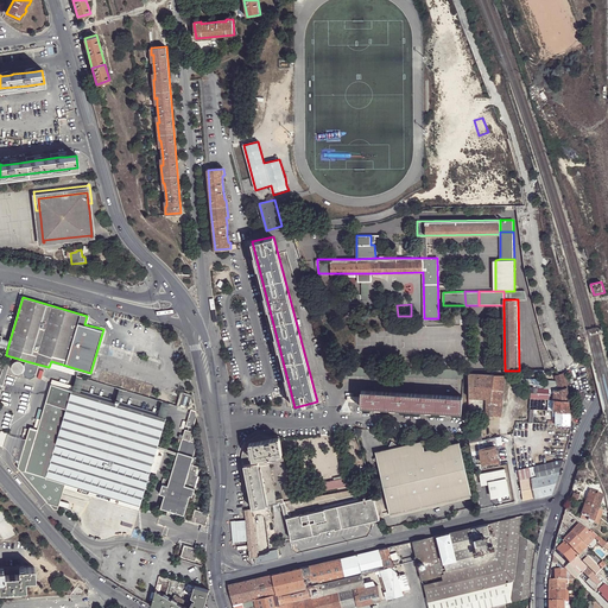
[(7,358),(0,380),(0,385),(4,387),(11,359),(7,358)]
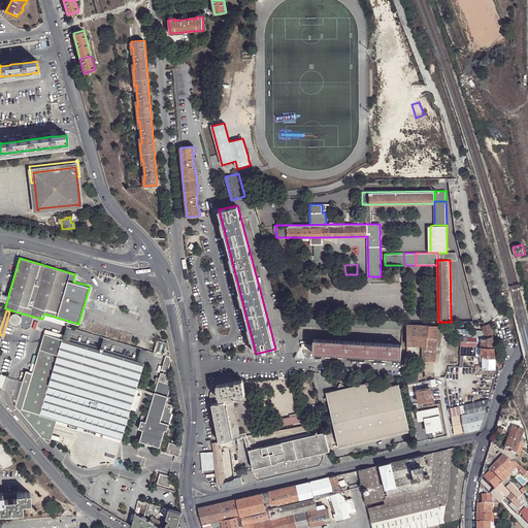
[(22,319),(22,317),(21,316),(20,315),(18,314),(14,314),(12,315),(11,317),(11,319),(11,322),(13,323),(13,324),(17,324),(19,324),(21,323),(22,321),(22,319)]
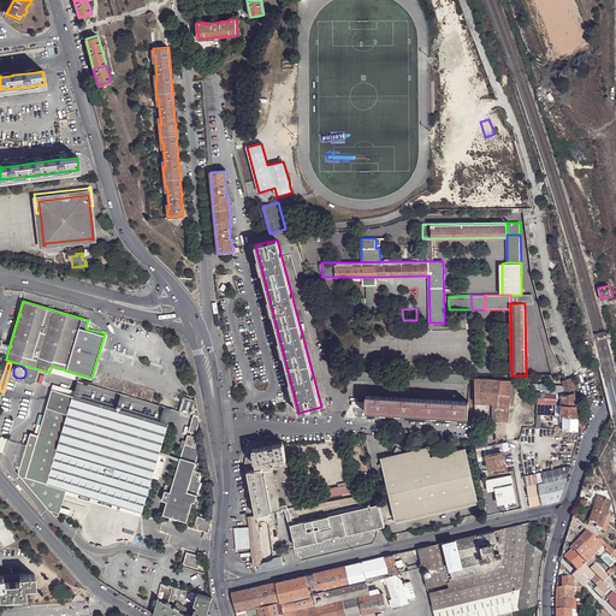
[(40,369),(27,366),(25,369),(25,372),(25,374),(24,377),(27,381),(33,383),(36,380),(40,369)]
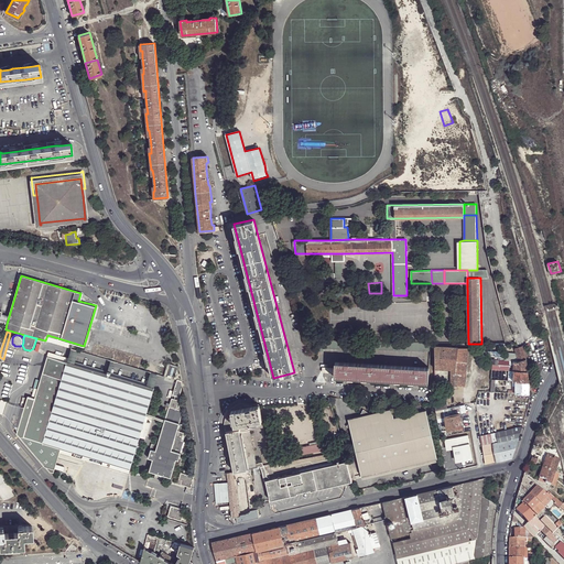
[(73,343),(47,335),(45,340),(72,347),(73,343)]
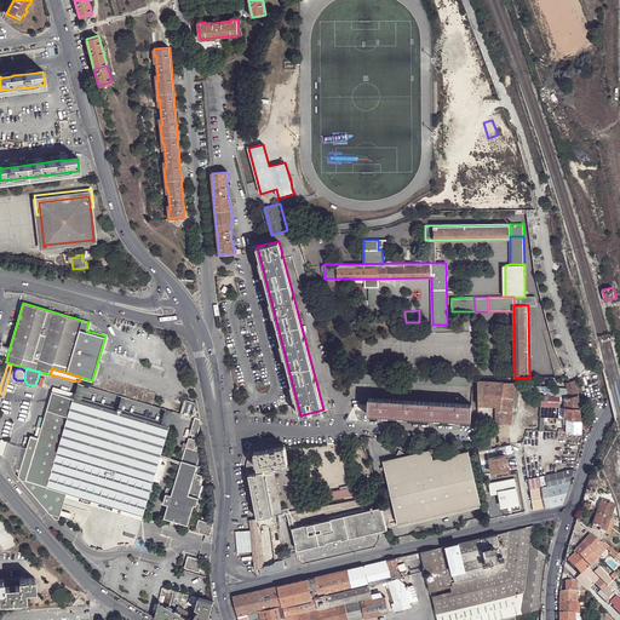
[(101,389),(124,396),(127,396),(153,405),(156,392),(104,377),(101,389)]
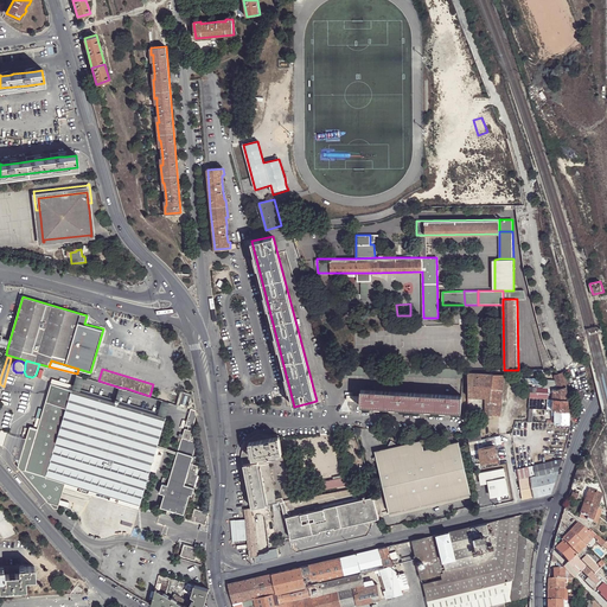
[(566,387),(562,372),(555,375),(556,381),(544,379),(544,388),(553,389),(556,389),(566,387)]
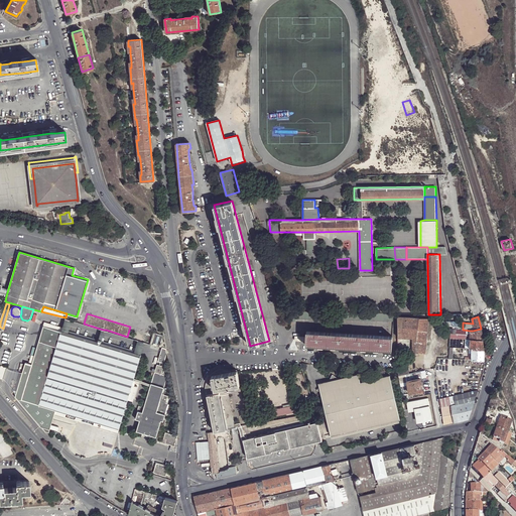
[(427,318),(396,317),(398,338),(413,339),(412,349),(412,353),(425,354),(427,318)]
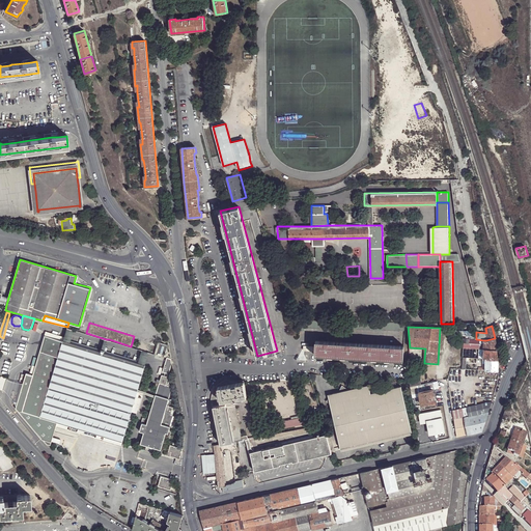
[(75,330),(68,328),(67,334),(65,337),(64,340),(50,337),(46,335),(33,374),(23,411),(40,417),(57,422),(120,441),(122,442),(133,410),(138,411),(142,396),(137,395),(146,365),(145,364),(147,358),(149,352),(143,350),(141,356),(139,363),(105,353),(107,345),(109,339),(106,339),(104,345),(102,352),(71,342),(74,336),(75,330)]
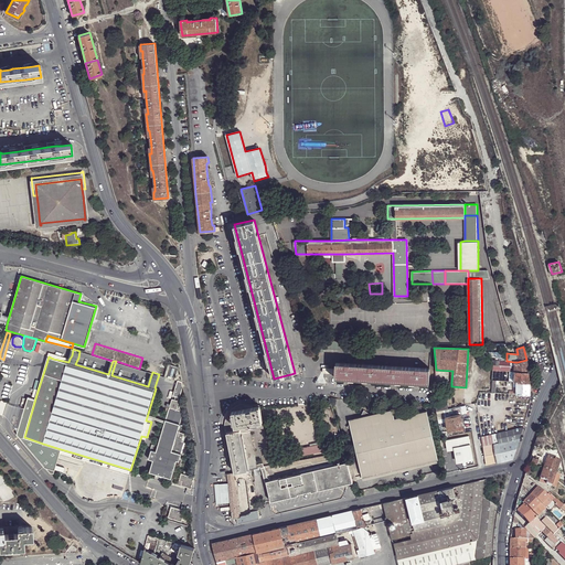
[(514,362),(514,371),(529,372),(526,360),(518,362),(514,362)]
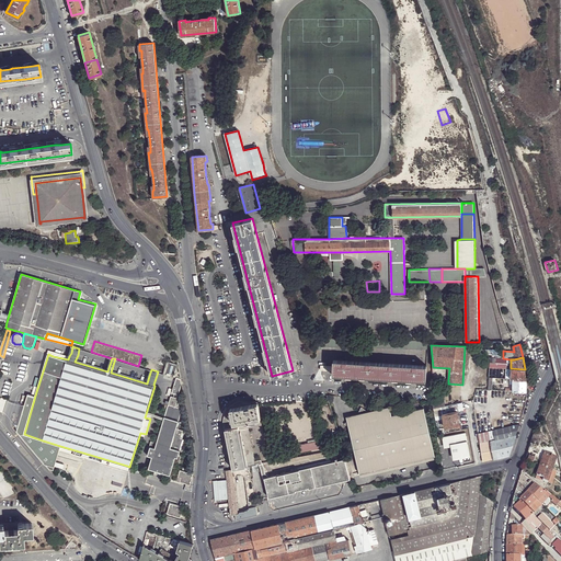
[(490,365),(490,366),(505,367),(511,368),(511,359),(503,358),(490,358),(490,359),(490,365)]
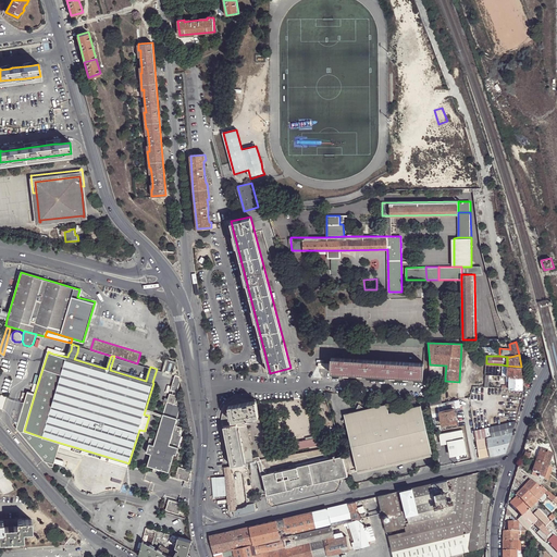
[(423,378),(423,363),(332,357),(331,363),(331,368),(331,372),(423,378)]
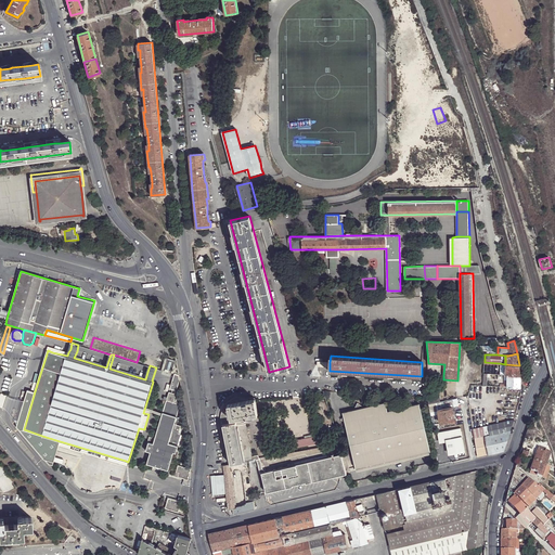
[(507,375),(520,376),(519,365),(505,364),(505,375),(507,375)]
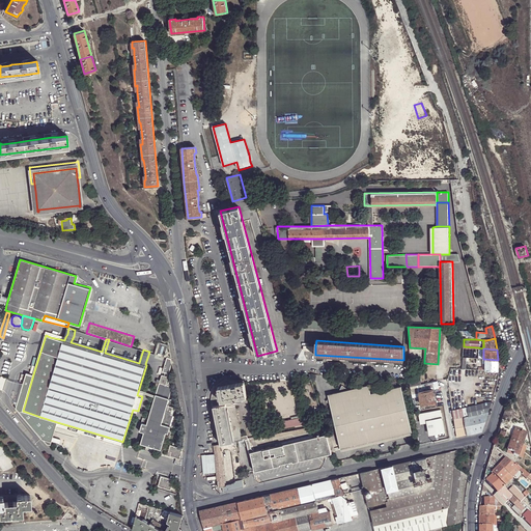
[(173,363),(172,359),(168,357),(163,371),(169,373),(172,363),(173,363)]
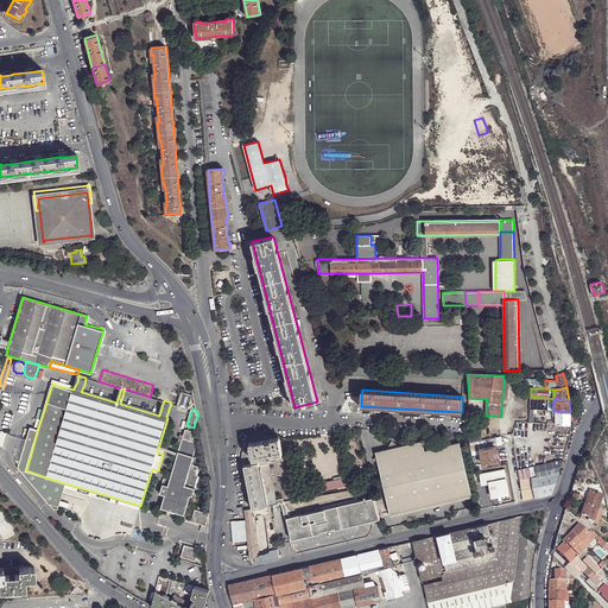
[(558,425),(570,425),(570,412),(556,411),(556,424),(558,425)]
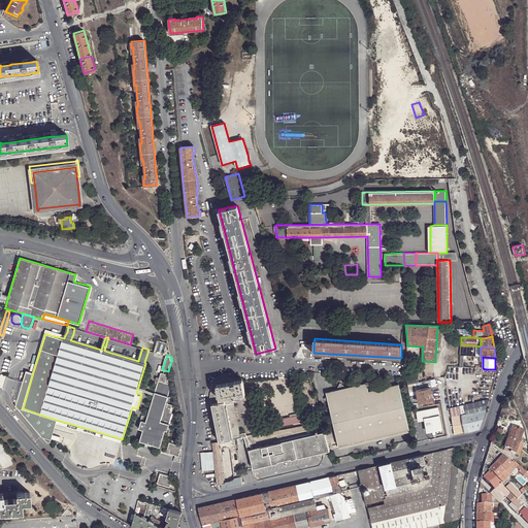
[(19,409),(23,408),(33,372),(27,370),(15,405),(19,409)]
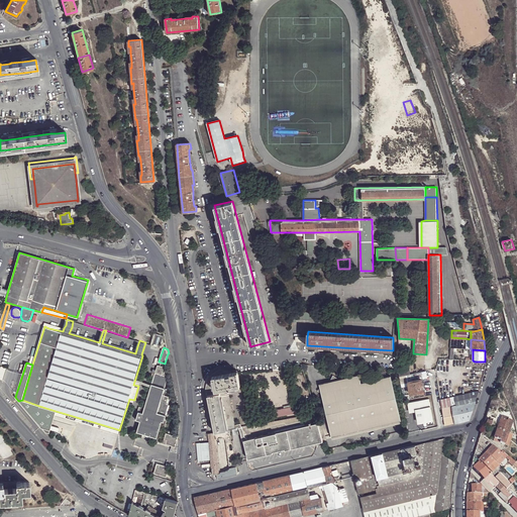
[(157,437),(162,421),(164,421),(170,404),(167,404),(169,396),(164,394),(168,376),(163,374),(165,367),(158,365),(157,370),(152,369),(151,372),(156,373),(144,408),(137,417),(136,420),(140,421),(137,431),(157,437)]
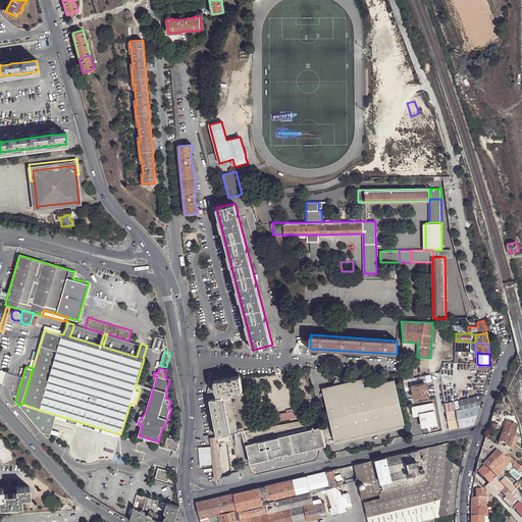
[(402,370),(403,379),(413,377),(412,370),(402,370)]
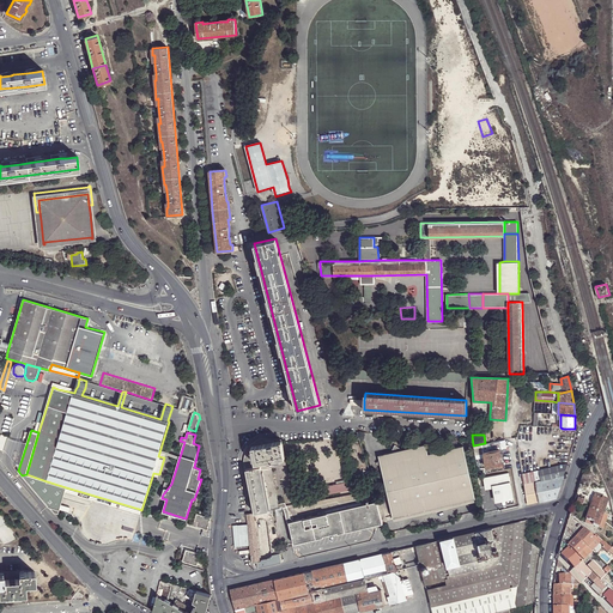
[(254,513),(272,510),(279,508),(277,498),(274,485),(273,481),(271,467),(286,465),(281,441),(265,441),(262,441),(258,442),(254,444),(250,447),(246,456),(246,457),(244,461),(244,466),(254,513)]
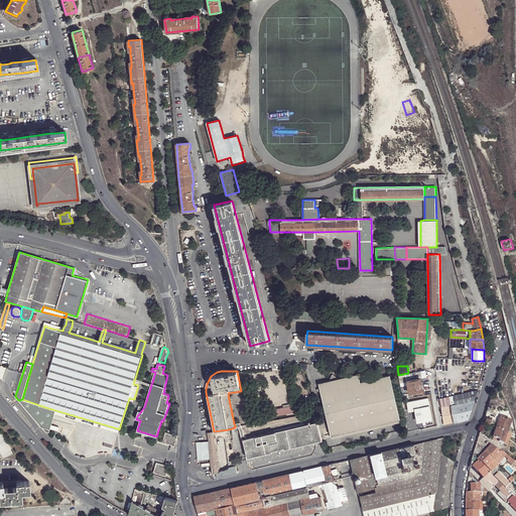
[(422,378),(420,371),(417,371),(408,373),(398,375),(399,383),(407,381),(409,394),(422,391),(422,389),(421,386),(420,379),(422,378)]
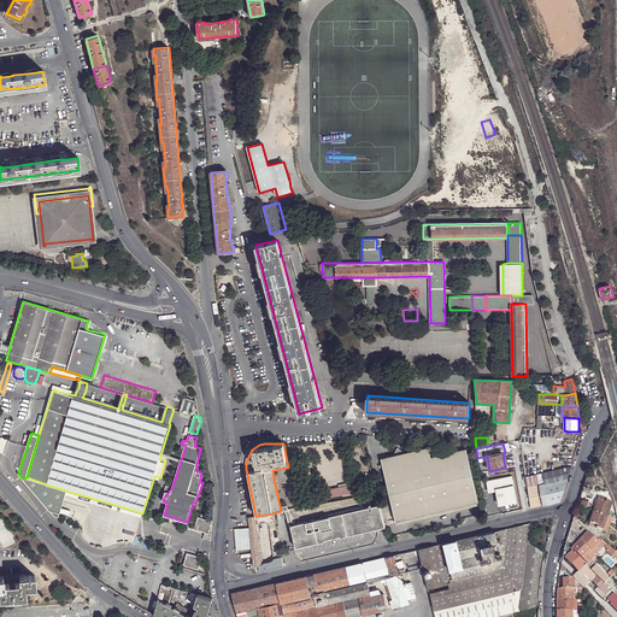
[(479,501),(466,448),(430,457),(429,447),(381,459),(397,521),(479,501)]
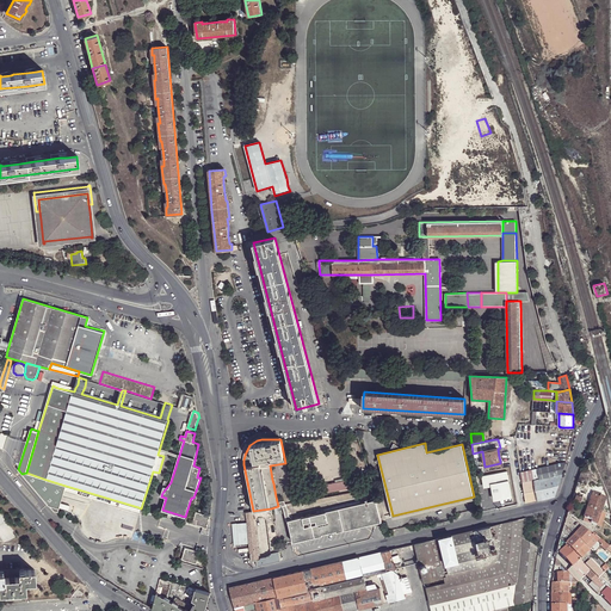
[(537,469),(520,473),(525,503),(537,500),(555,497),(566,462),(537,469)]
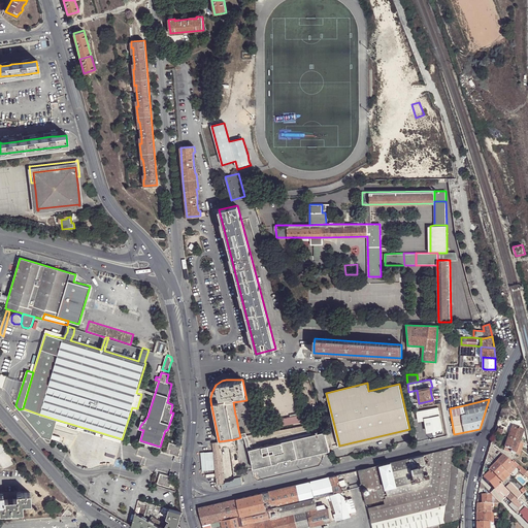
[(437,406),(416,410),(418,419),(424,418),(426,430),(435,428),(437,433),(442,432),(437,406)]
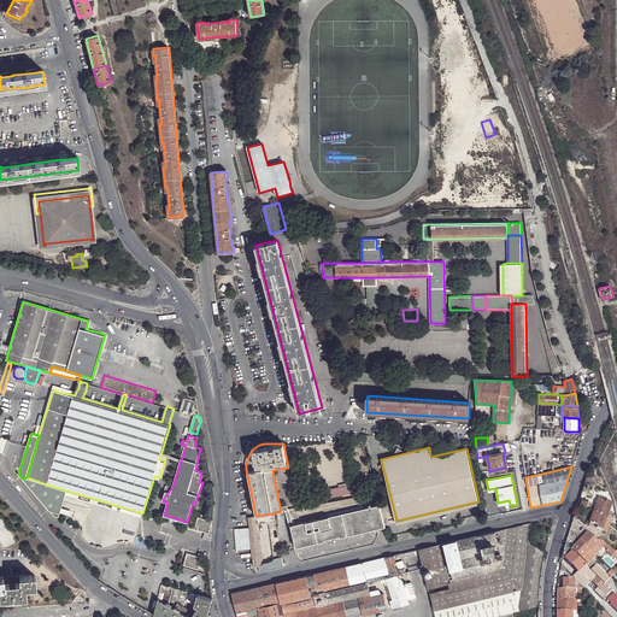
[(65,494),(66,491),(47,485),(27,477),(22,479),(50,510),(60,513),(65,494)]
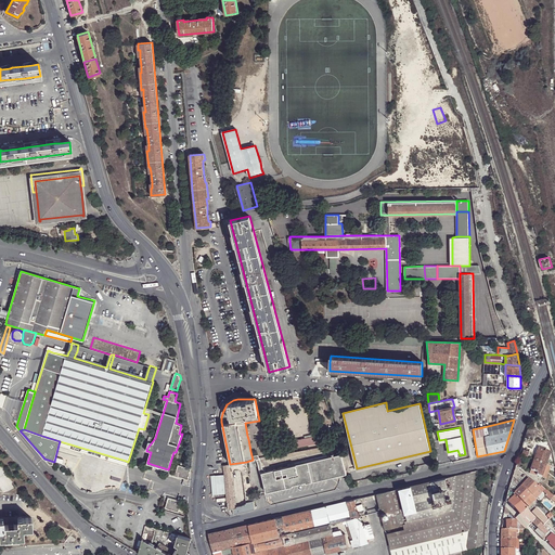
[(317,443),(314,436),(304,439),(295,440),(297,448),(317,443)]
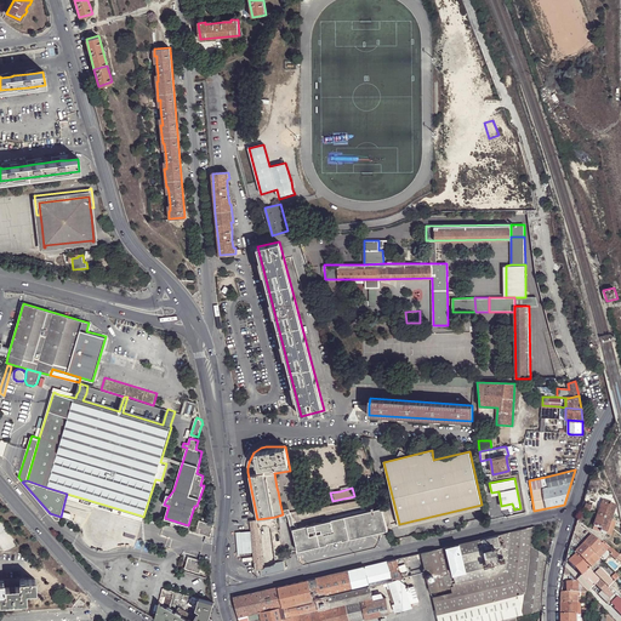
[(66,497),(140,519),(141,516),(67,494),(66,497)]
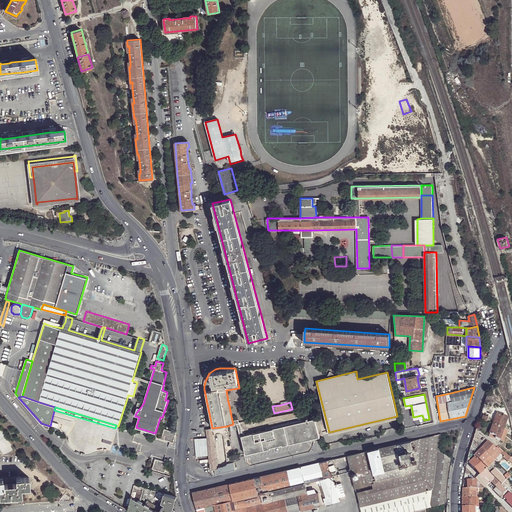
[(246,422),(239,423),(241,435),(309,420),(306,410),(304,410),(246,422)]
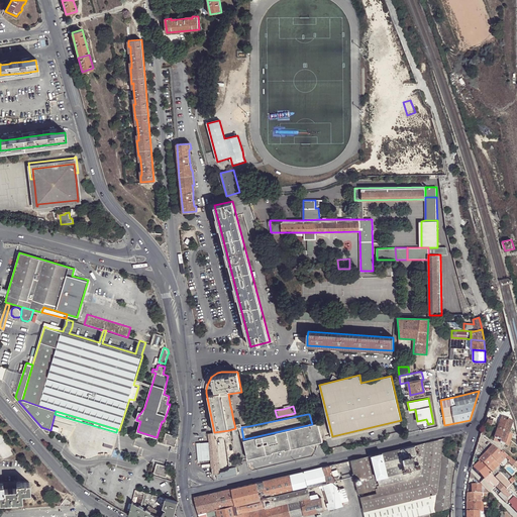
[(498,429),(509,433),(513,422),(508,420),(509,419),(503,417),(498,429)]
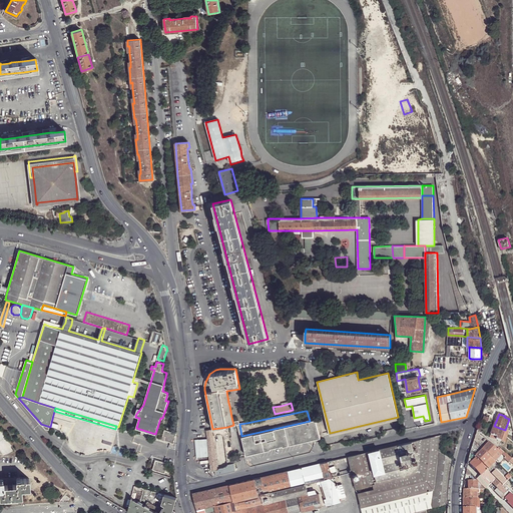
[(310,421),(241,436),(246,455),(271,449),(271,448),(283,445),(283,446),(321,438),(316,419),(310,421)]
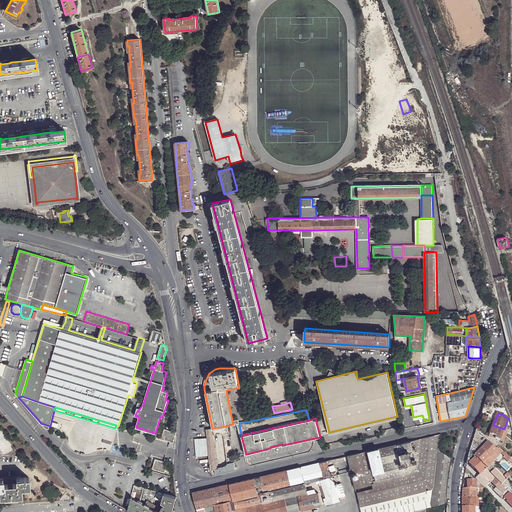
[(500,441),(504,429),(493,425),(489,437),(500,441)]
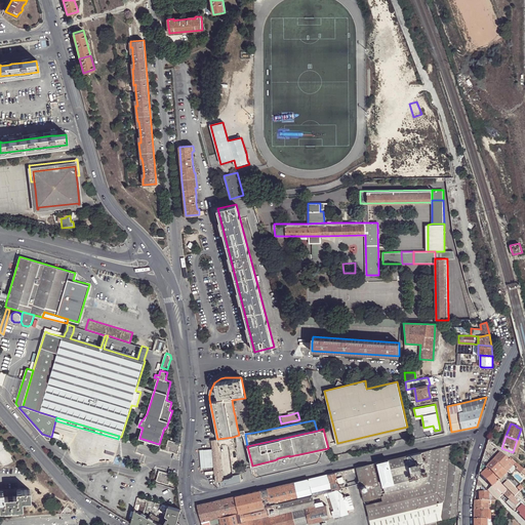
[(234,483),(241,481),(240,476),(236,447),(235,447),(234,444),(233,437),(217,439),(216,440),(217,452),(218,452),(221,481),(220,481),(221,486),(229,484),(229,478),(224,479),(221,462),(220,447),(223,445),(227,444),(230,446),(233,476),(234,483)]
